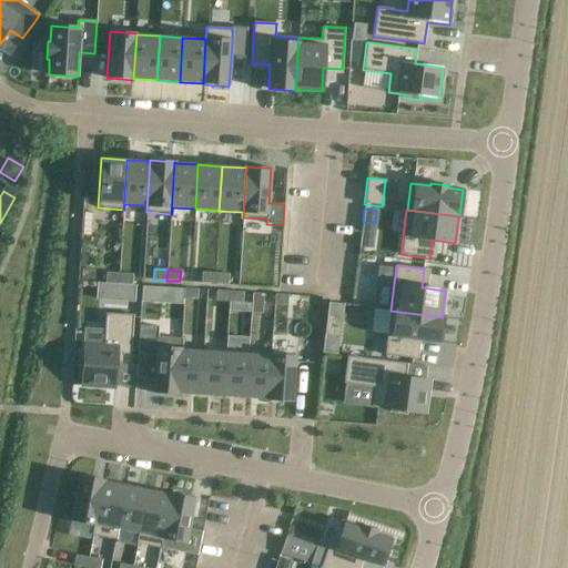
[(202,272),(201,283),(214,284),(215,273),(202,272)]
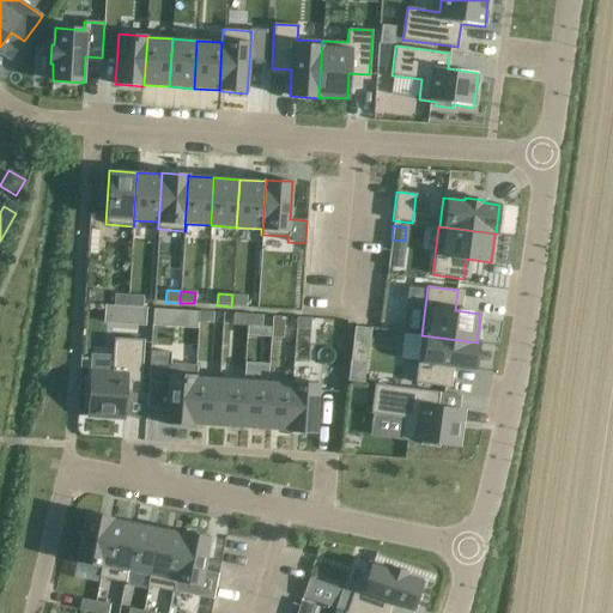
[(114,295),(114,305),(128,307),(129,295),(114,295)]
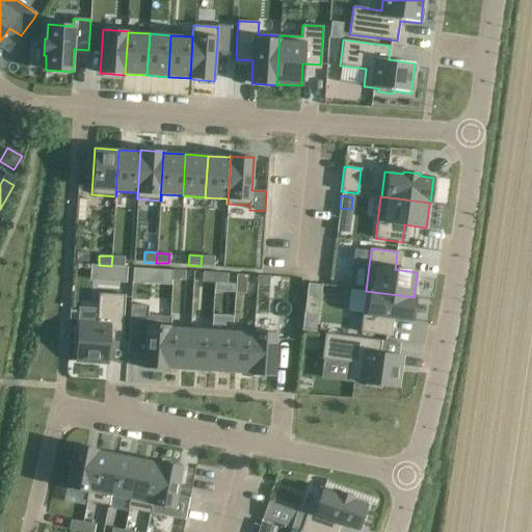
[(112,256),(111,266),(124,267),(124,257),(112,256)]
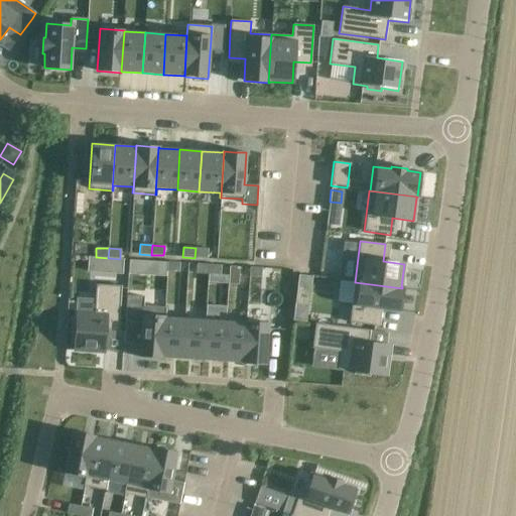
[(196,248),(195,258),(207,258),(208,249),(196,248)]
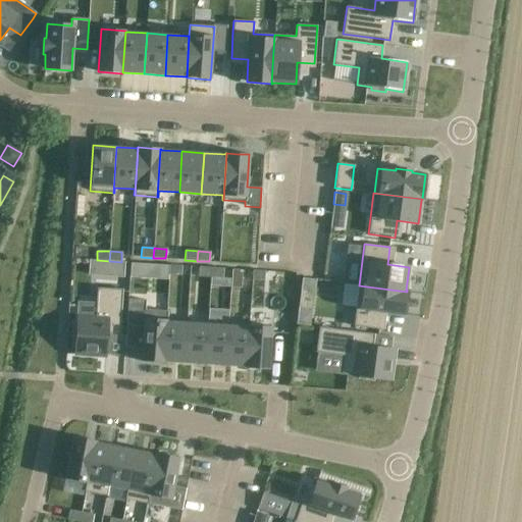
[(109,261),(108,276),(120,277),(121,262),(109,261)]
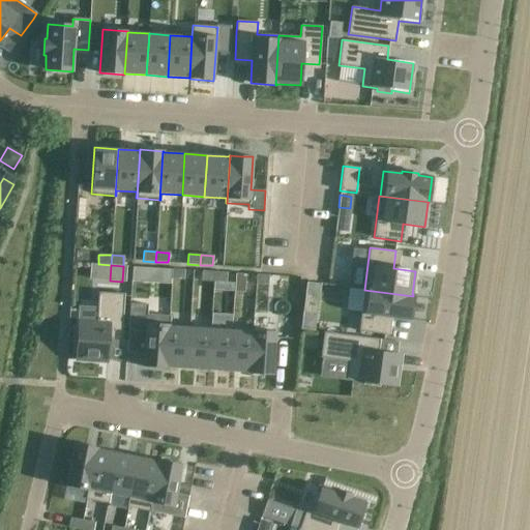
[(172,269),(171,280),(183,280),(184,270),(172,269)]
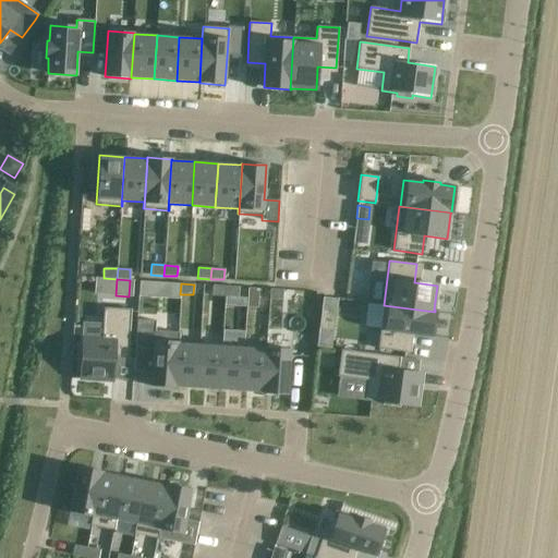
[(213,286),(211,296),(225,296),(226,287),(213,286)]
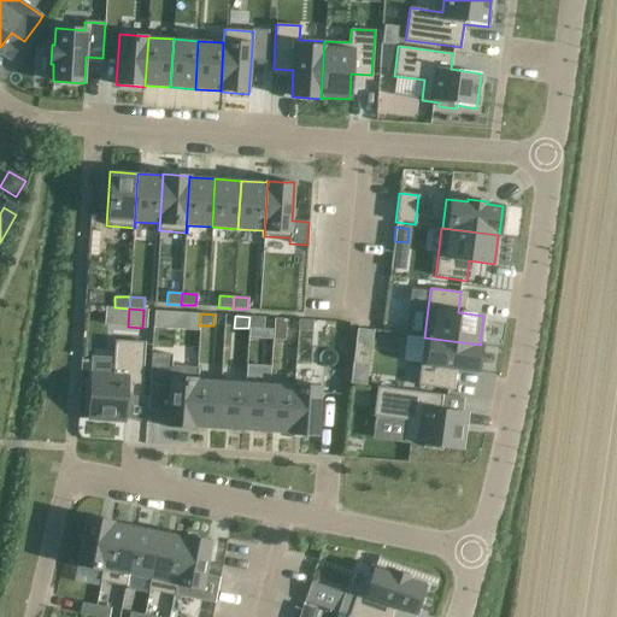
[(250,317),(248,328),(263,329),(264,317),(250,317)]
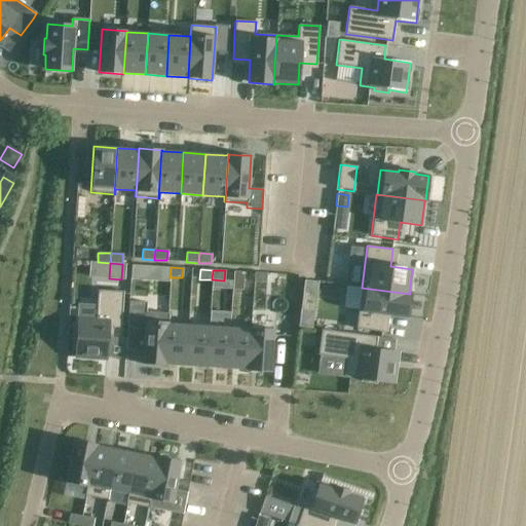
[(255,272),(254,283),(266,284),(267,273),(255,272)]
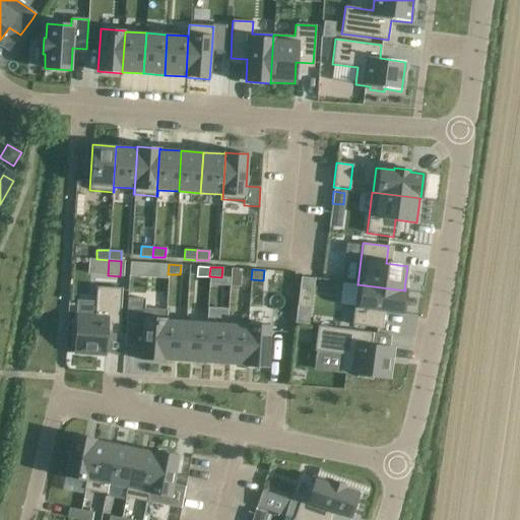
[(358,284),(351,325),(378,328),(380,312),(402,314),(405,290),(358,284)]
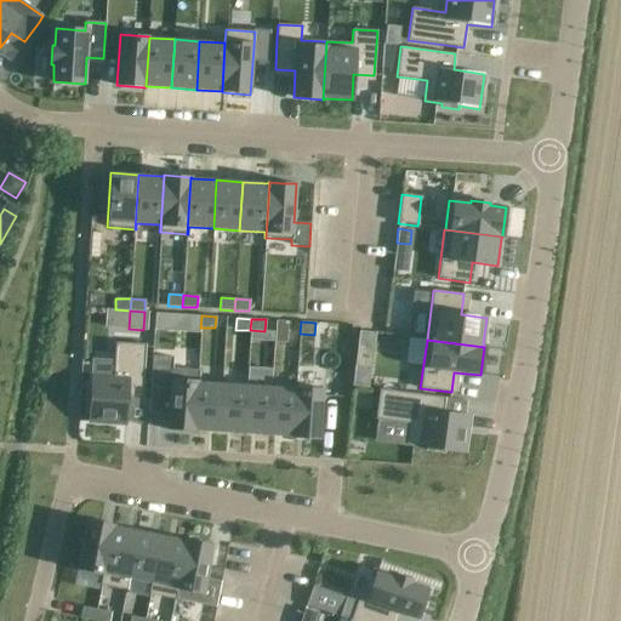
[(87,385),(87,402),(90,402),(90,414),(89,422),(125,425),(126,398),(142,399),(146,345),(115,342),(113,376),(92,375),(91,385),(87,385)]
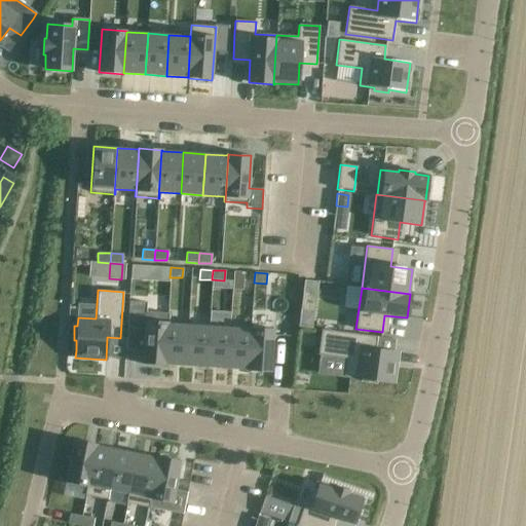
[(128,301),(127,328),(144,329),(141,364),(164,366),(167,324),(167,318),(167,313),(147,312),(146,312),(147,302),(128,301)]
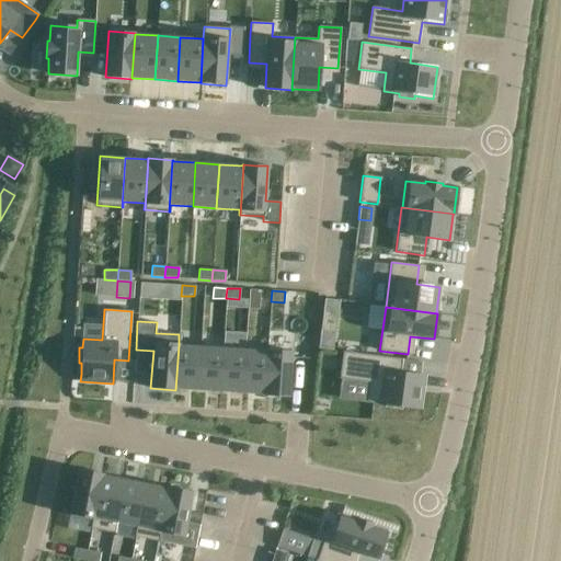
[(179,345),(175,390),(176,390),(176,389),(198,390),(201,346),(180,345),(180,340),(180,334),(179,334),(179,340),(179,345)]
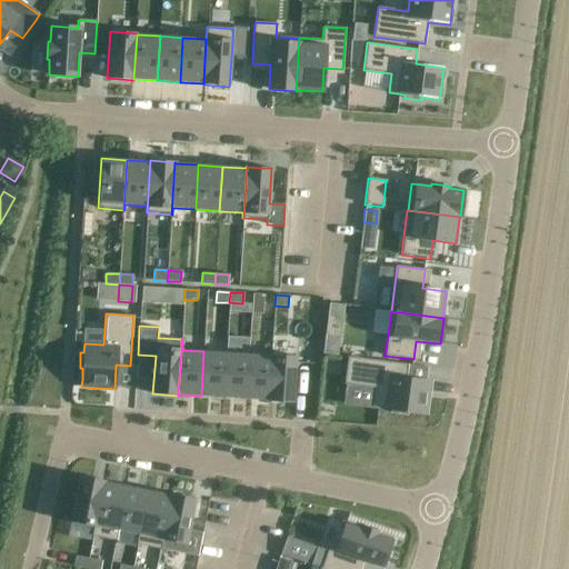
[(203,351),(201,396),(223,397),(226,352),(203,351)]
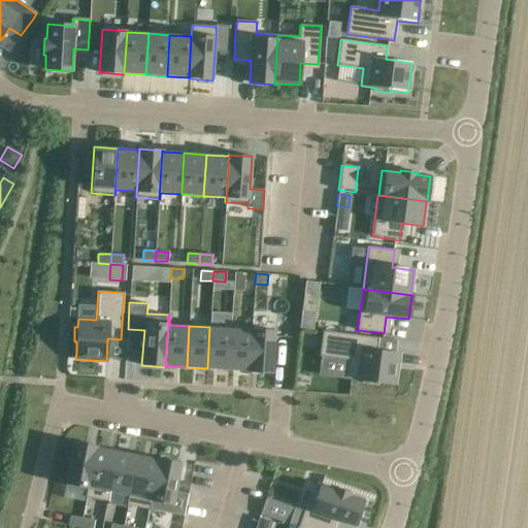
[(209,327),(207,368),(228,370),(231,329),(209,327)]
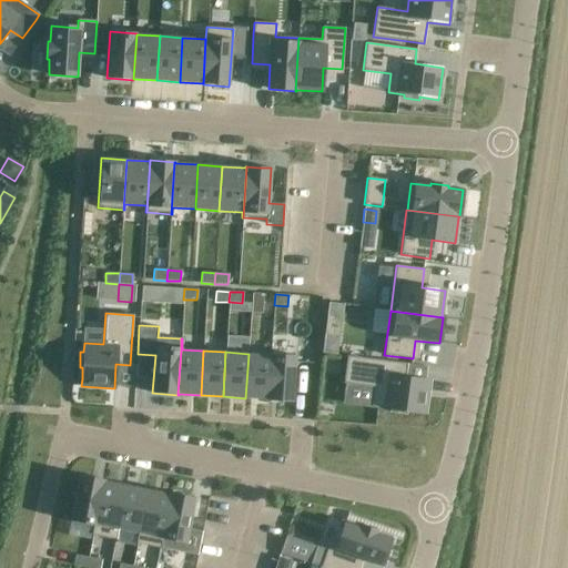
[(249,354),(245,398),(266,399),(266,401),(267,401),(271,354),(270,354),(270,355),(267,355),(249,354)]
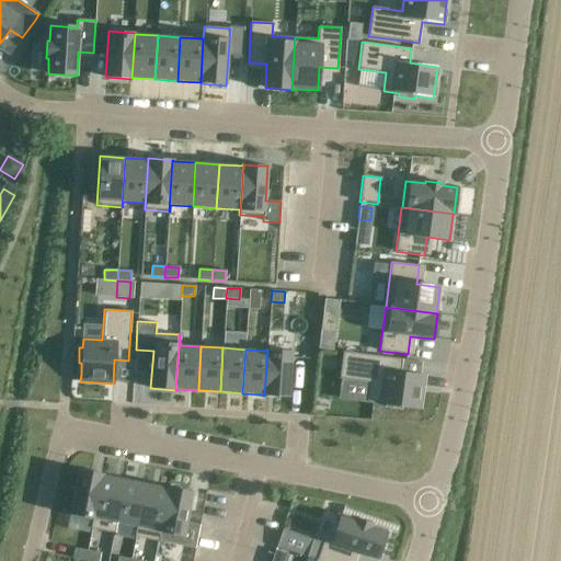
[(267,350),(264,396),(289,398),(293,351),(267,350)]
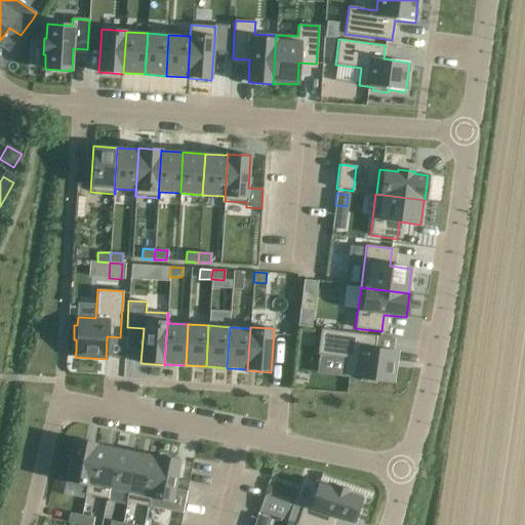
[(321,329),(317,354),(346,358),(344,375),(361,378),(361,380),(375,382),(375,379),(379,380),(393,382),(397,352),(374,350),(376,336),(321,329)]
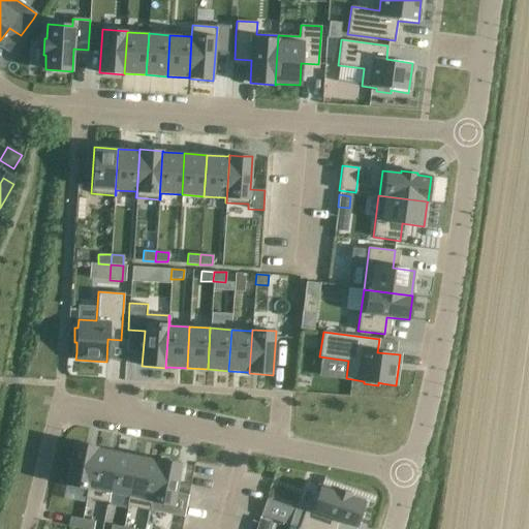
[(72,449),(65,486),(87,490),(88,490),(97,446),(73,442),(72,449)]
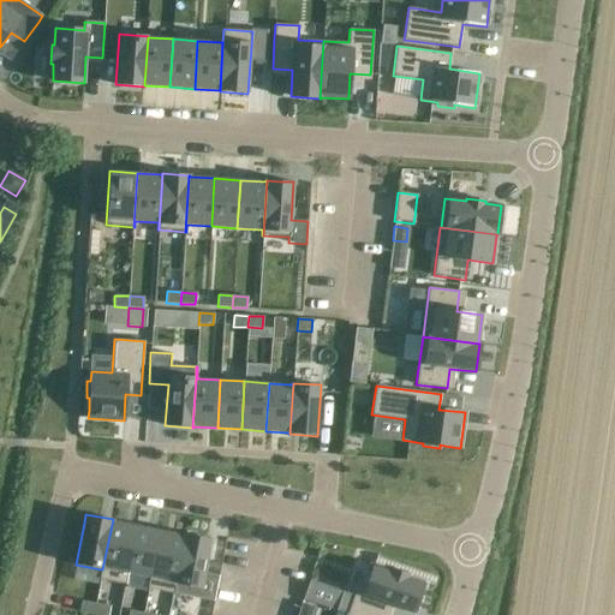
[(101,569),(100,579),(126,584),(127,579),(127,573),(136,526),(115,521),(113,521),(113,520),(113,519),(102,569),(101,569)]
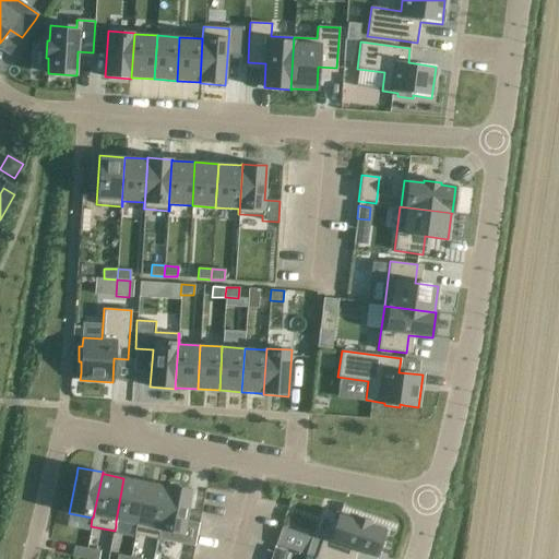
[(123,478),(116,521),(134,524),(135,525),(138,525),(145,483),(123,478)]
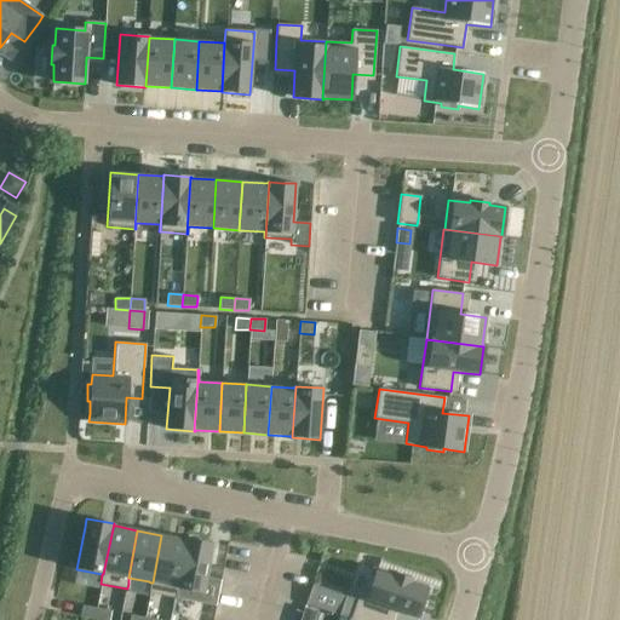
[(150,583),(149,593),(176,598),(177,593),(176,592),(187,538),(185,538),(184,539),(161,535),(153,583),(150,583)]
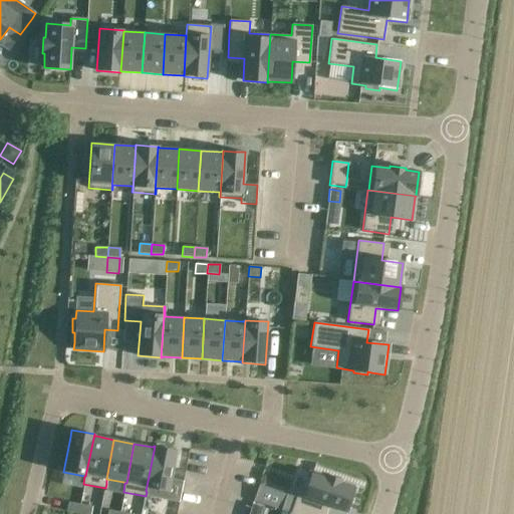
[(147,492),(146,496),(179,503),(183,481),(171,479),(173,469),(177,451),(163,448),(155,446),(146,491),(147,492)]
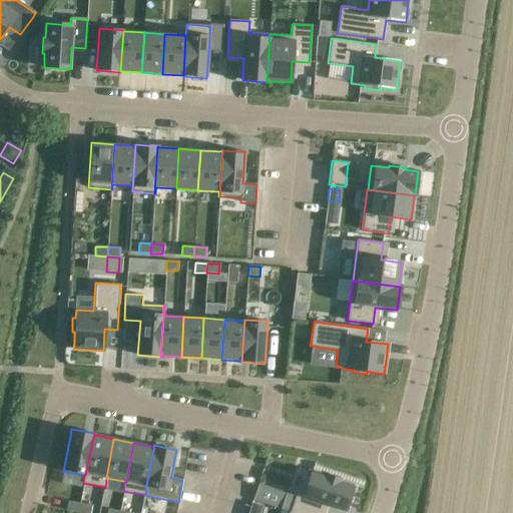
[(289,511),(289,512),(291,512),(320,512),(324,504),(345,511),(353,486),(346,484),(340,482),(341,480),(325,475),(325,477),(312,472),(304,494),(297,492),(290,512),(289,511)]
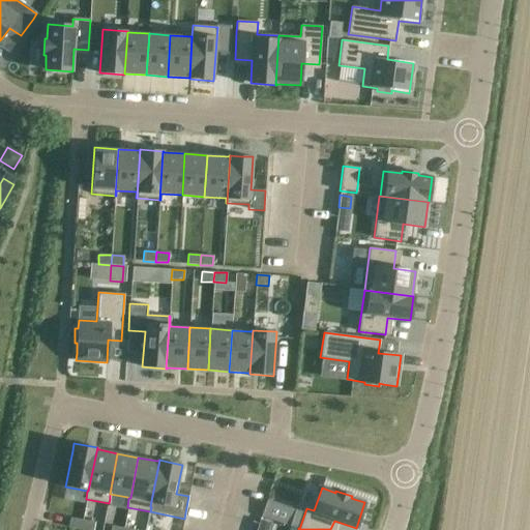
[(70,519),(68,528),(80,529),(83,521),(70,519)]
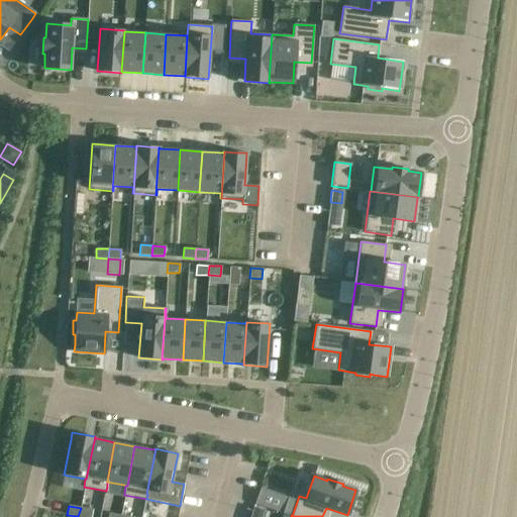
[(81,508),(78,516),(90,516),(92,510),(81,508)]
